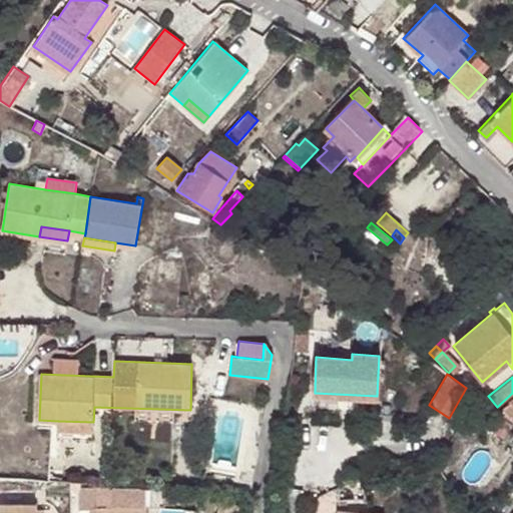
[(512,397),(498,409),(512,422),(512,397)]
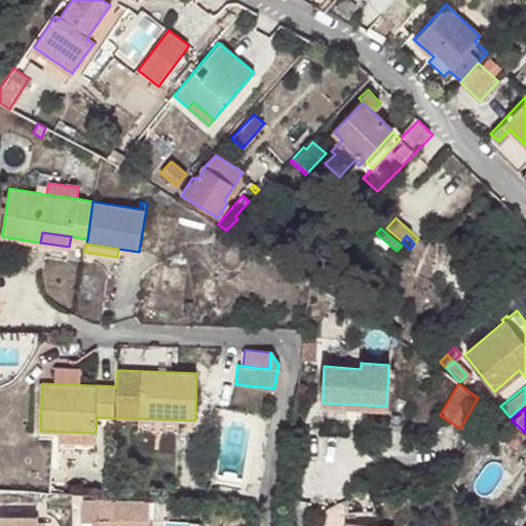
[(95,450),(96,433),(60,431),(60,449),(95,450)]
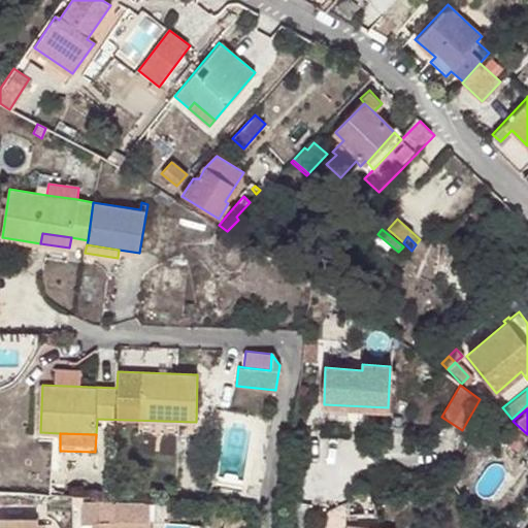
[(0,519),(0,527),(38,527),(39,518),(0,519)]
